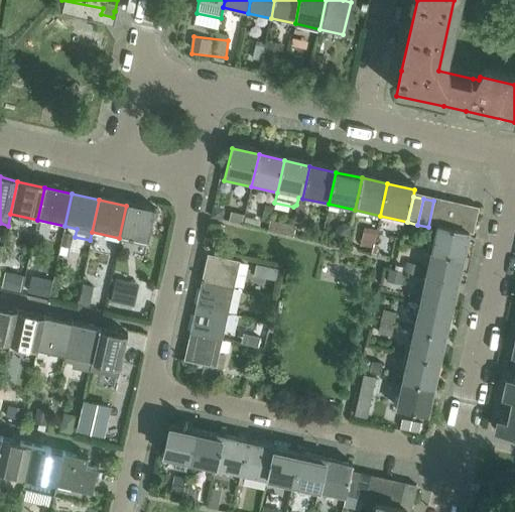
[(428,227),(435,229),(438,229),(444,204),(433,201),(428,227)]
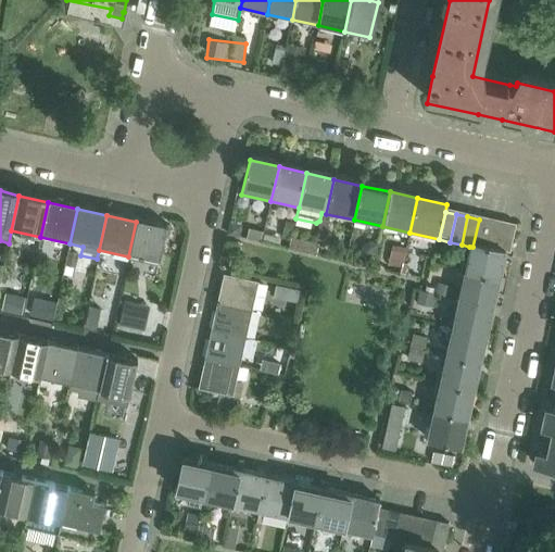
[(491,222),(479,220),(472,247),(484,250),(491,222)]
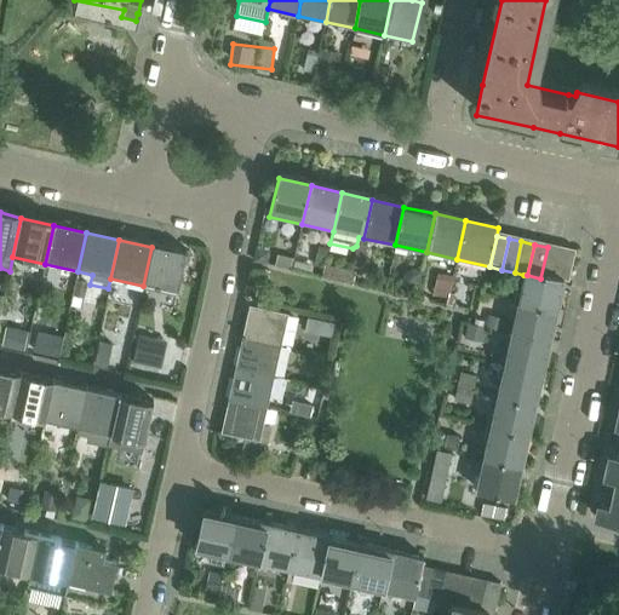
[(152,247),(143,286),(177,294),(185,254),(152,247)]
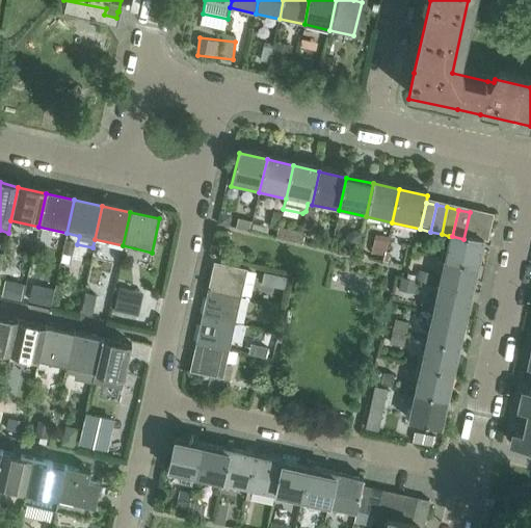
[(480,214),(470,212),(463,239),(475,241),(480,214)]
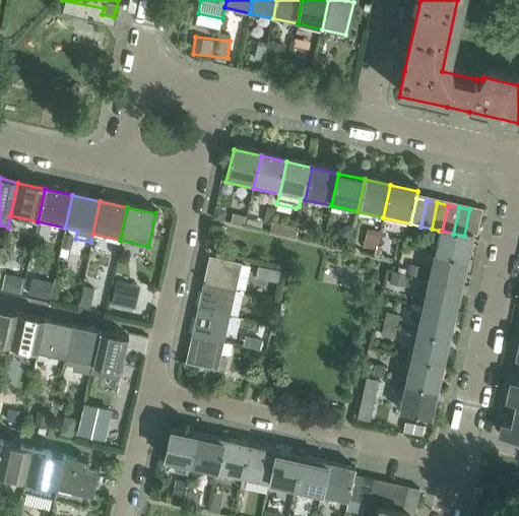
[(469,209),(464,236),(470,238),(474,239),(480,212),(469,209)]
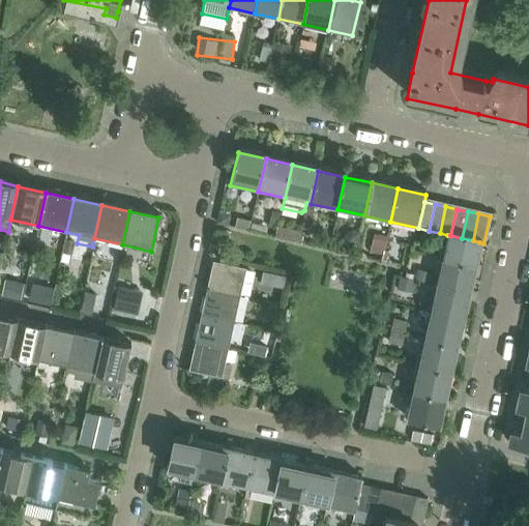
[(447,235),(441,261),(474,268),(479,242),(473,240),(462,238),(450,235),(447,235)]
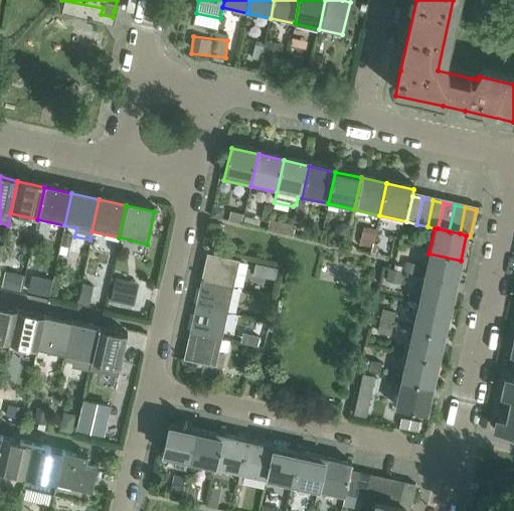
[(455,287),(461,261),(429,253),(423,280),(455,287)]
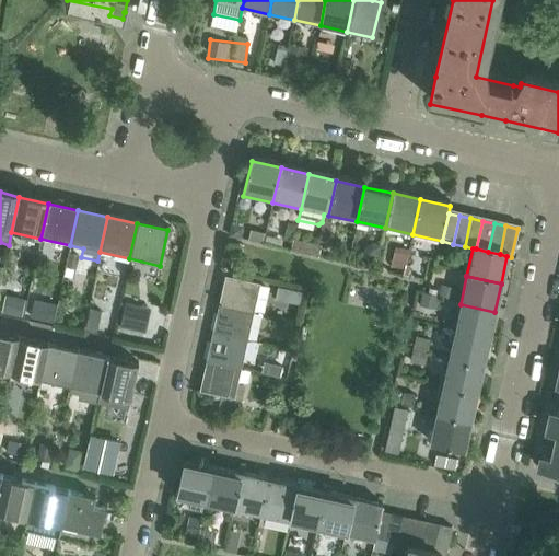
[(218,309),(253,316),(259,287),(224,279),(218,309)]
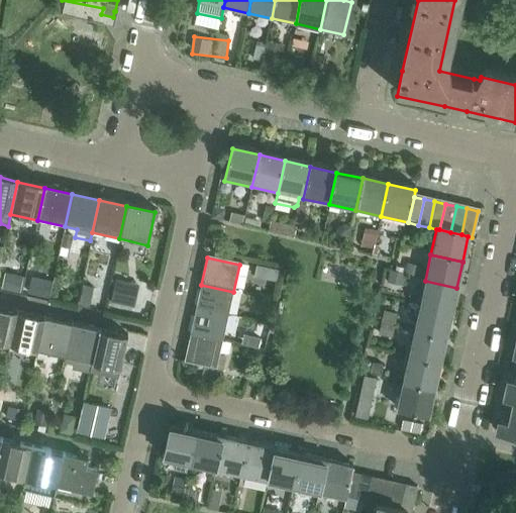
[(258,270),(256,278),(279,281),(280,272),(258,270)]
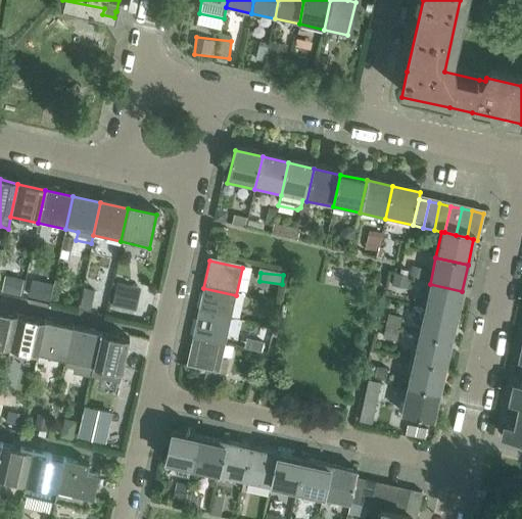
[(456,318),(462,291),(430,284),(424,311),(456,318)]
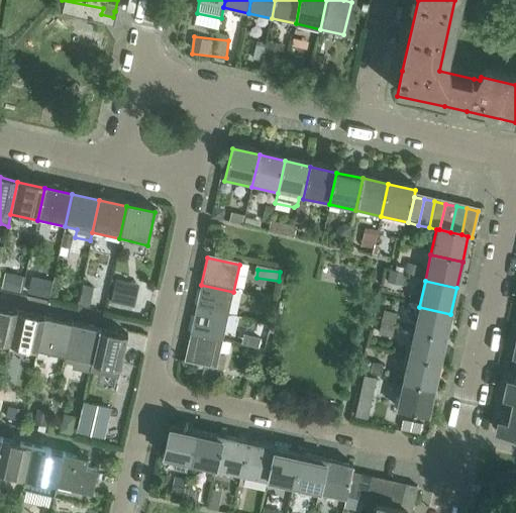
[(201,285),(195,310),(227,318),(233,292),(201,285)]
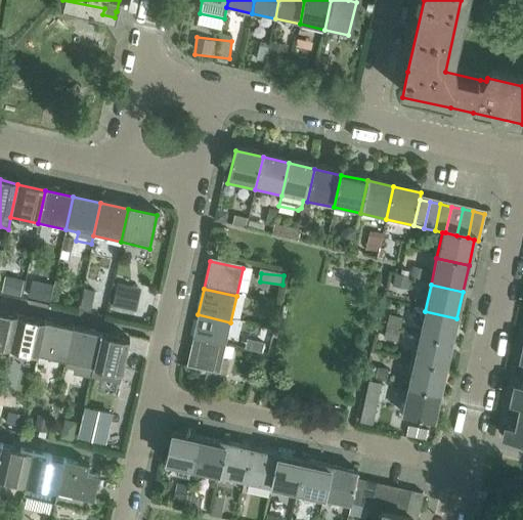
[(117,290),(111,314),(135,320),(141,297),(117,290)]
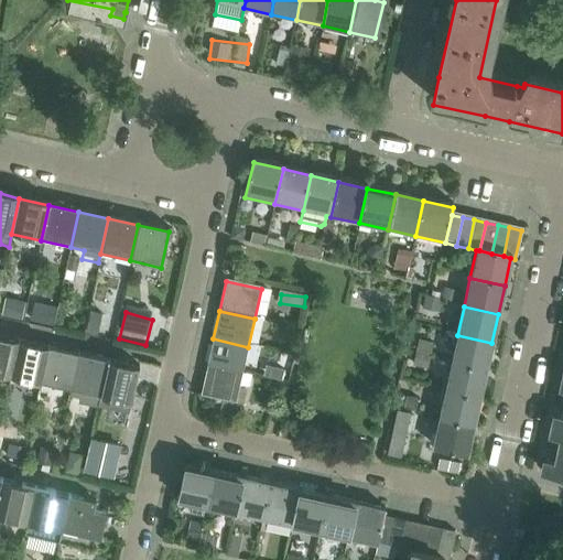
[(457,335),(452,364),(485,372),(491,343),(457,335)]
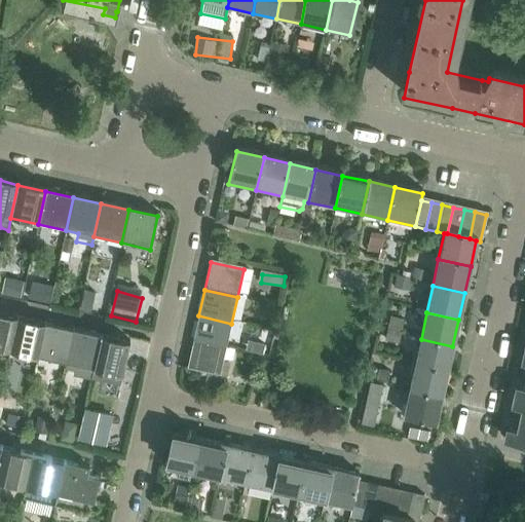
[(0,348),(9,351),(16,319),(0,314),(0,348)]
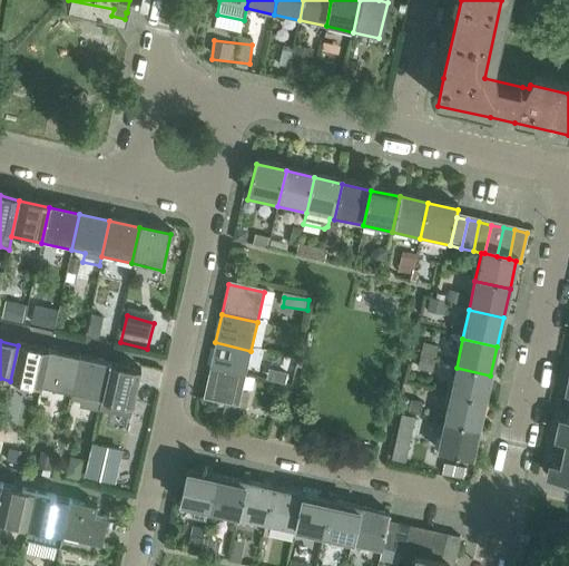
[(215,342),(208,371),(244,379),(251,351),(215,342)]
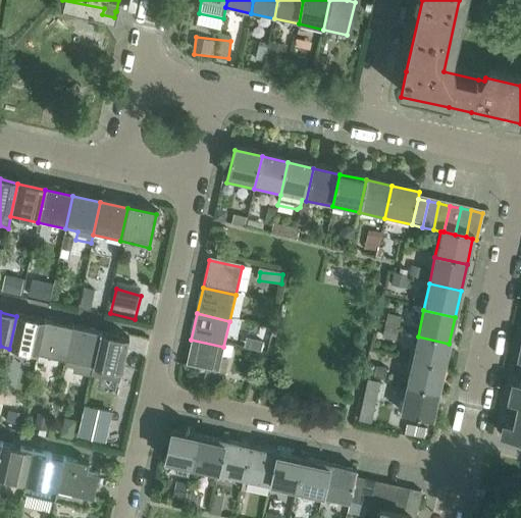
[(16,316),(9,349),(37,355),(45,322),(16,316)]
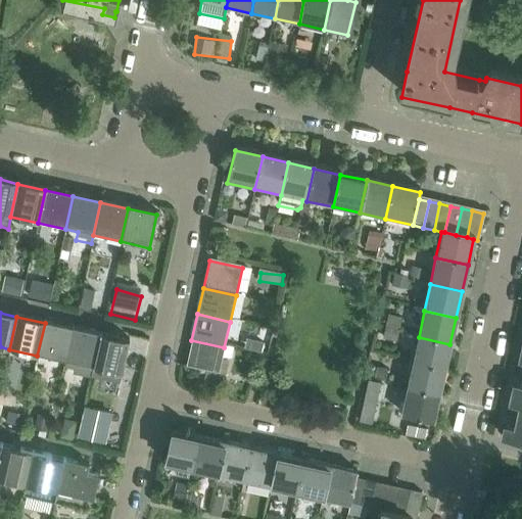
[(233,319),(230,340),(243,342),(246,321),(233,319)]
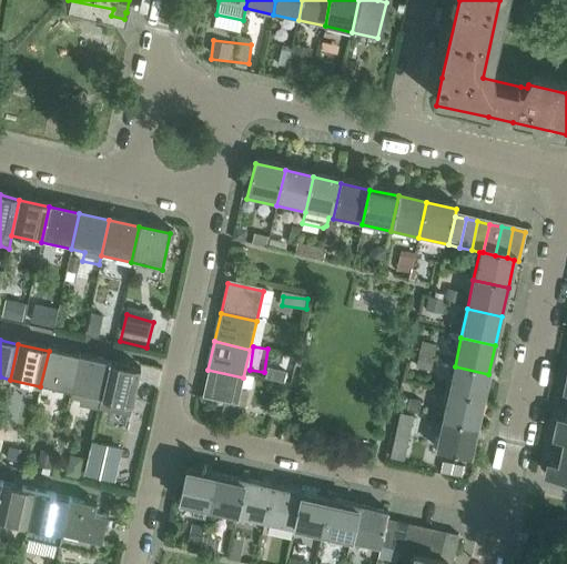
[(49,351),(40,386),(71,393),(79,358),(49,351)]
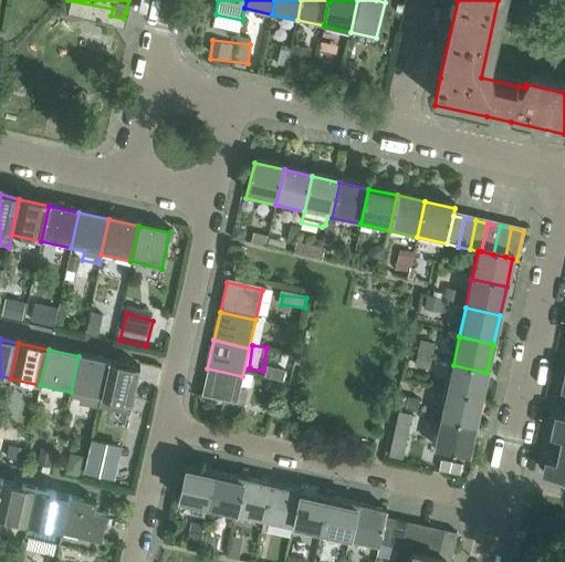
[(71,392),(67,405),(97,412),(100,398),(107,363),(79,356),(71,392)]
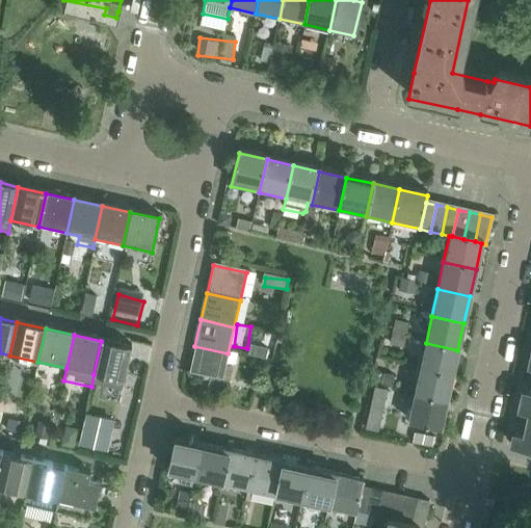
[(101,341),(94,374),(104,376),(102,387),(121,391),(123,381),(130,347),(101,341)]
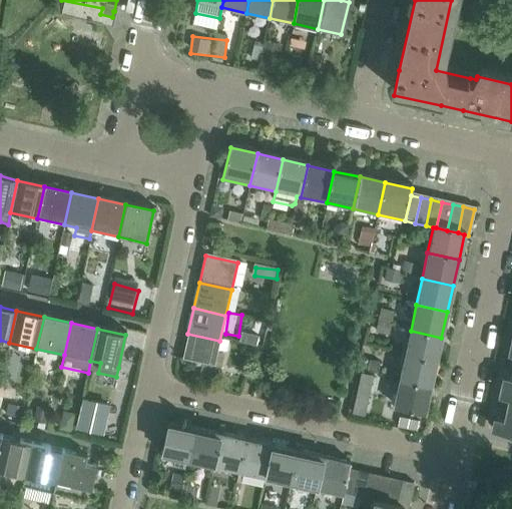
[(436,364),(441,338),(411,331),(405,357),(436,364)]
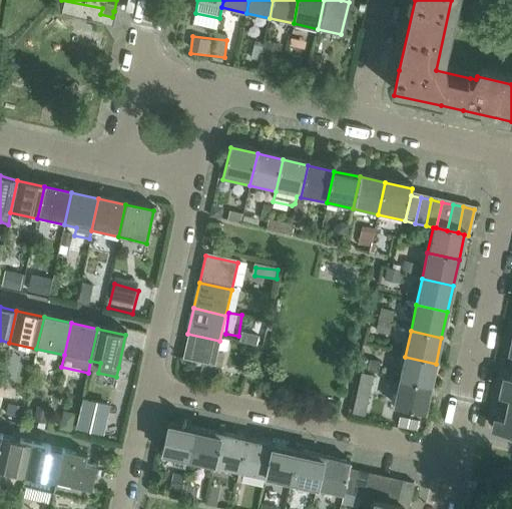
[(218,369),(213,368),(219,341),(187,334),(181,360),(201,365),(199,374),(216,378),(218,369)]
